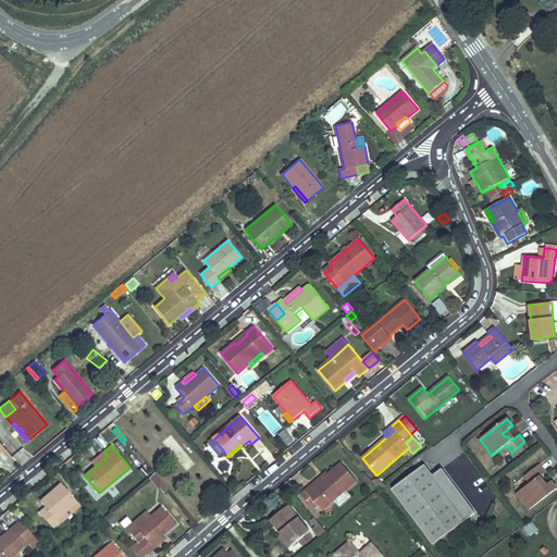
[(251,456),(257,468),(272,461),(267,449),(251,456)]
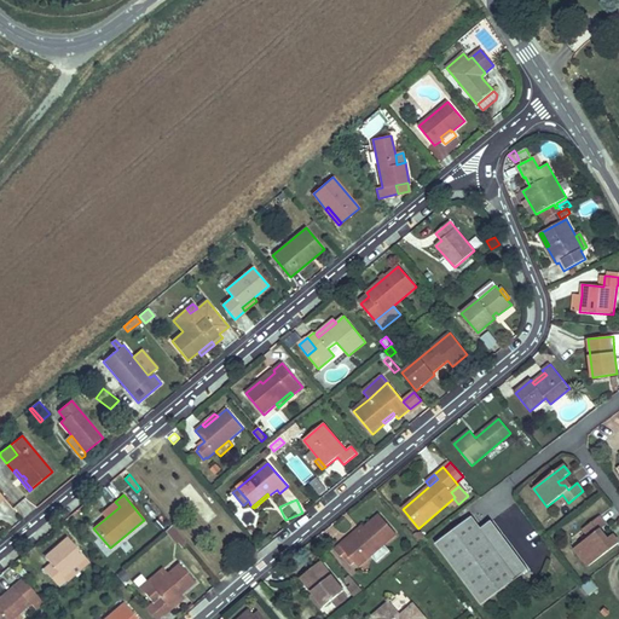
[(102,514),(105,519),(120,507),(115,502),(102,514)]
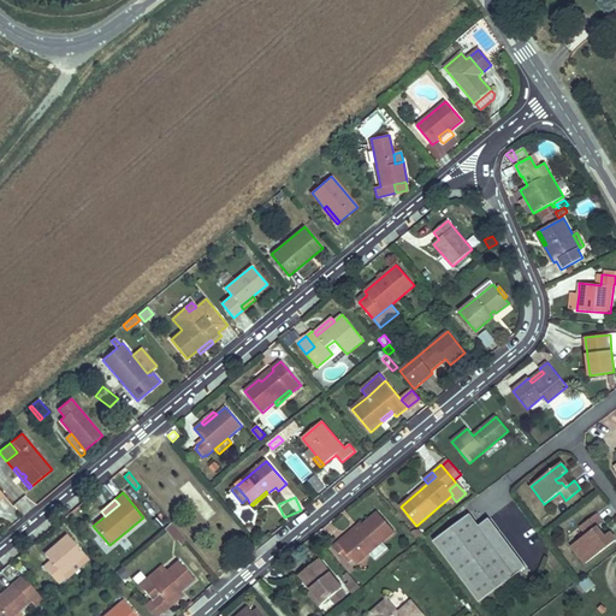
[(332,546),(339,554),(341,552),(344,550),(353,560),(356,564),(369,554),(383,542),(395,532),(378,511),(362,525),(349,537),(347,533),(332,546)]
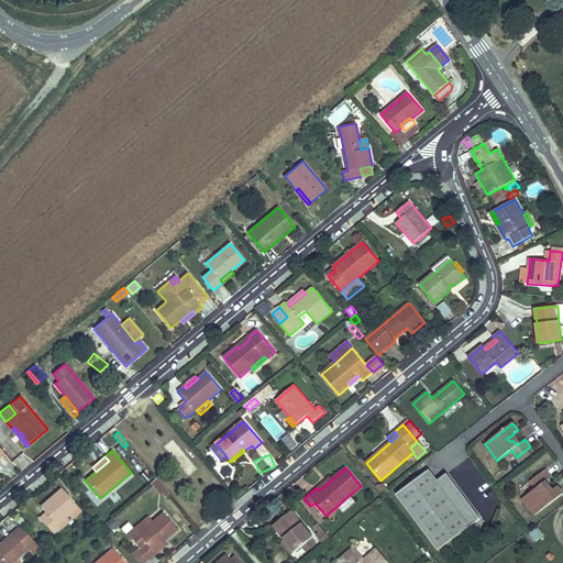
[(396,495),(438,550),(481,518),(446,474),(438,481),(429,470),(396,495)]
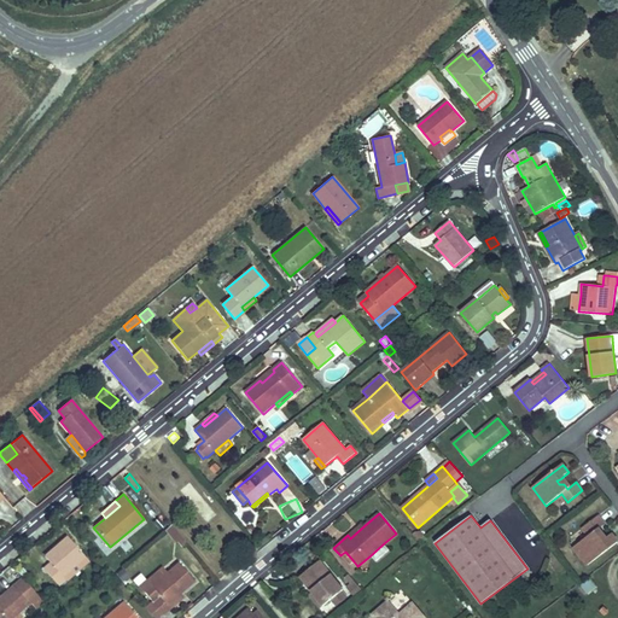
[(573,547),(588,565),(617,542),(612,534),(602,541),(600,542),(599,540),(599,536),(595,531),(605,525),(598,517),(583,528),(589,536),(573,547)]
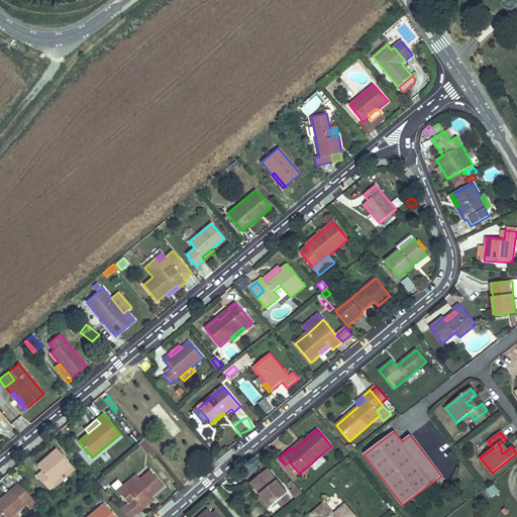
[(291,447),(293,450),(304,440),(302,438),(291,447)]
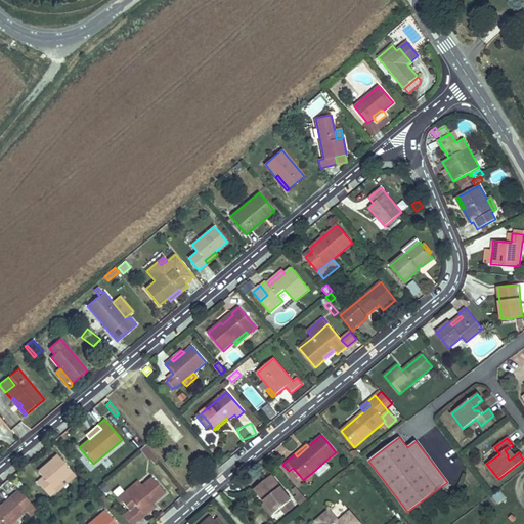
[(140,449),(149,460),(150,459),(154,463),(158,460),(145,445),(140,449)]
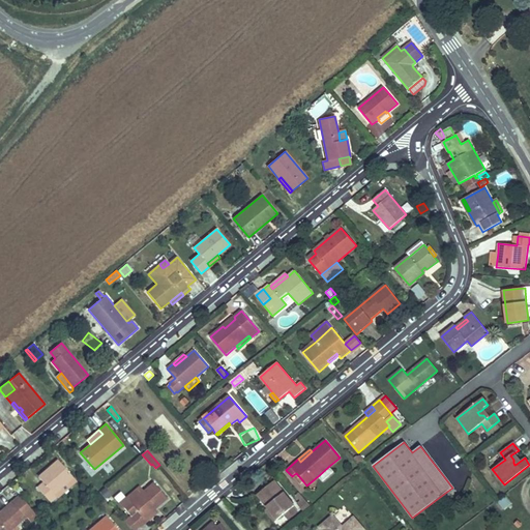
[(353,459),(360,466),(365,462),(360,457),(356,457),(353,459)]
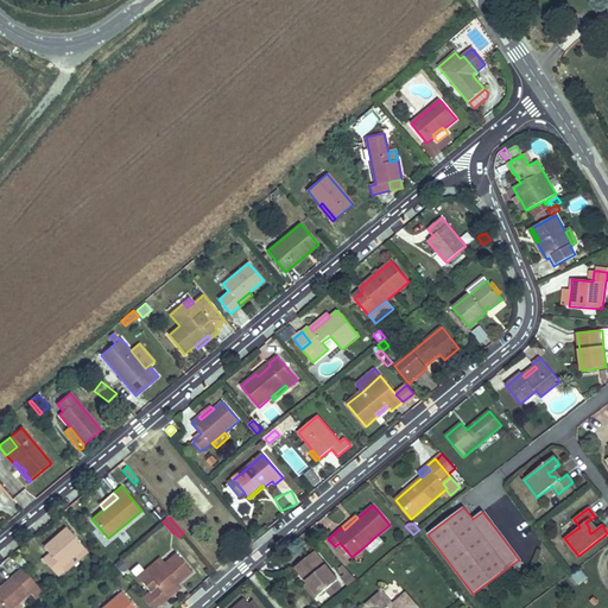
[(43,559),(57,576),(64,570),(61,567),(83,548),(67,529),(44,548),(50,553),(43,559)]
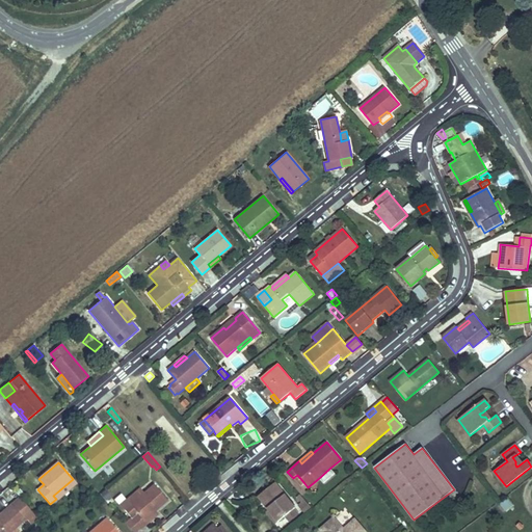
[(319,478),(324,483),(336,474),(330,468),(319,478)]
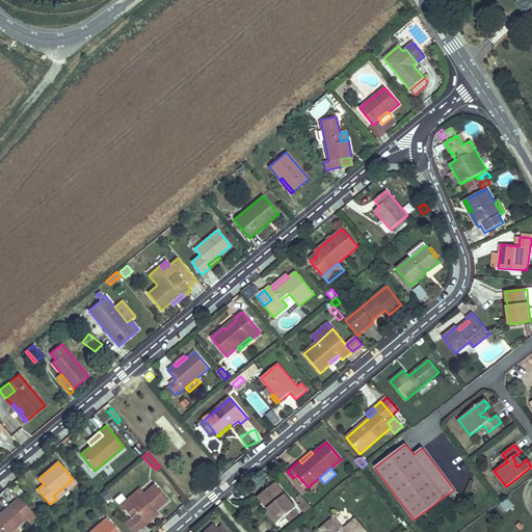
[(294,477),(302,485),(304,483),(297,475),(294,477)]
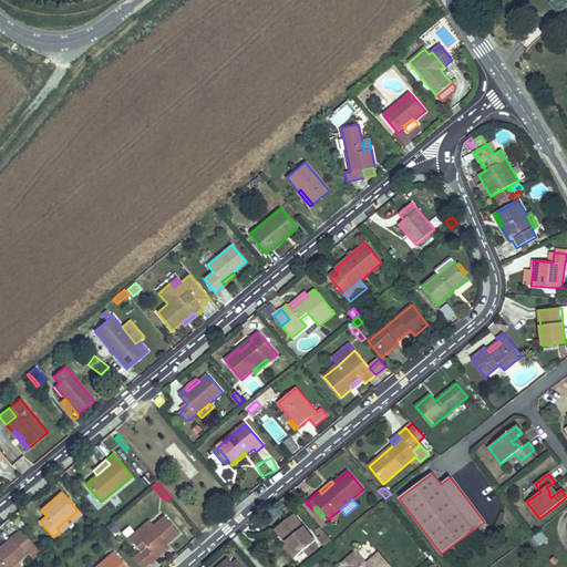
[(60,532),(61,533),(82,515),(78,511),(57,528),(60,532)]
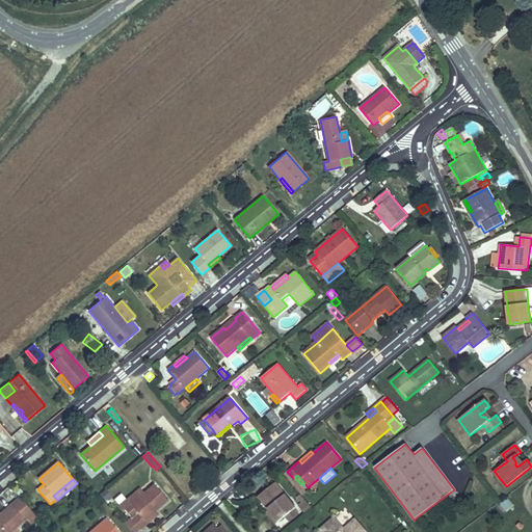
[(269,510),(278,522),(286,516),(294,509),(295,508),(275,482),(258,496),(269,510)]
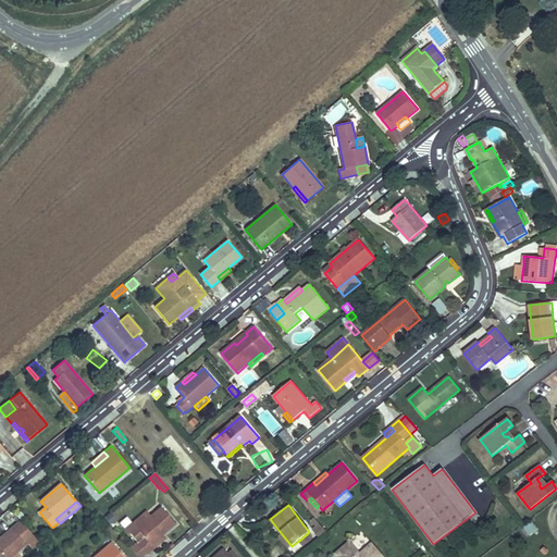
[(162,535),(176,524),(161,507),(150,516),(130,533),(138,543),(132,548),(138,556),(139,556),(146,553),(147,554),(153,547),(151,545),(162,535)]
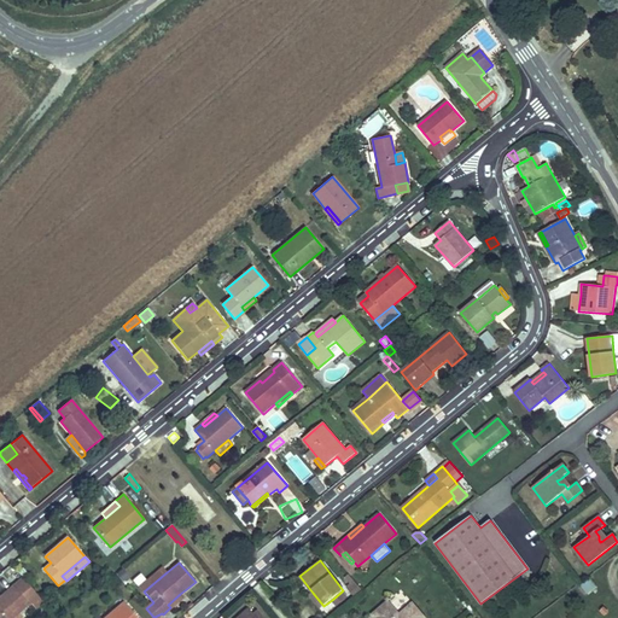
[(18,572),(23,578),(29,575),(23,567),(18,572)]
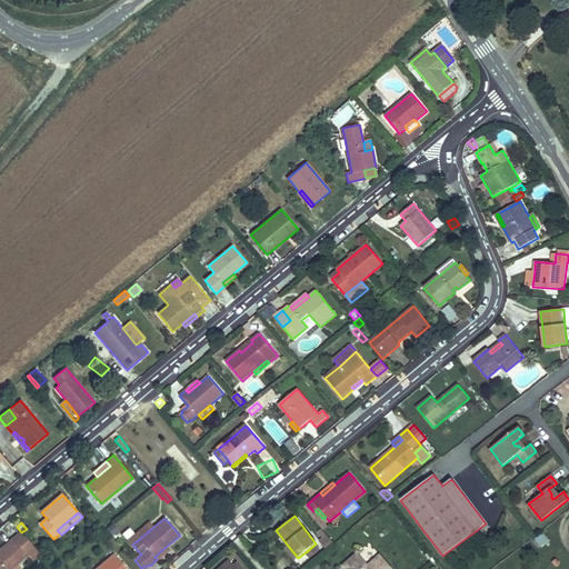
[(128,540),(132,545),(153,527),(149,522),(128,540)]
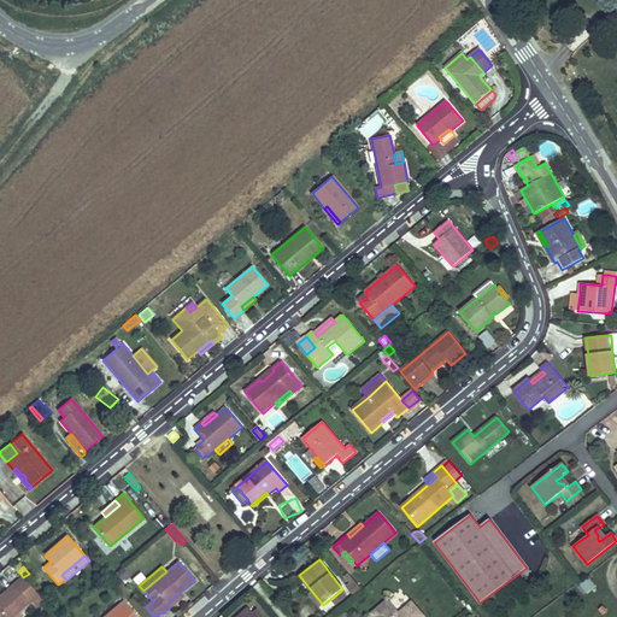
[(117,573),(123,580),(129,575),(123,568),(117,573)]
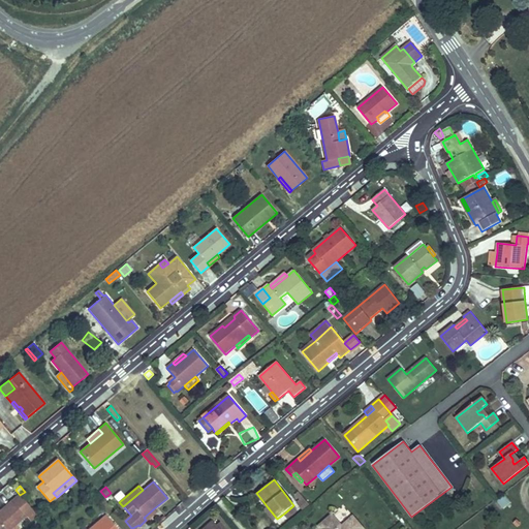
[(0,510),(0,528),(9,528),(16,524),(24,517),(26,515),(32,509),(20,495),(0,510)]
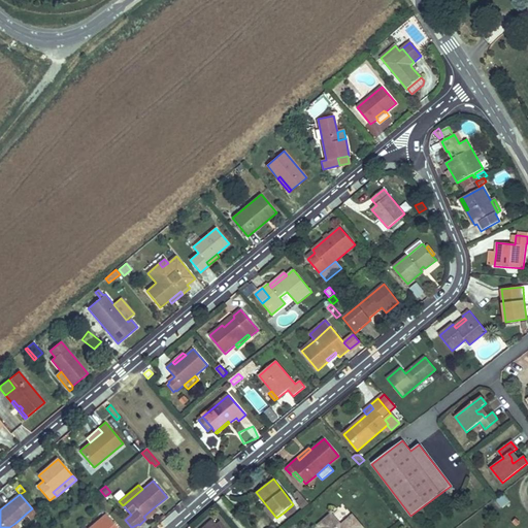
[(497,500),(501,506),(509,501),(504,495),(497,500)]
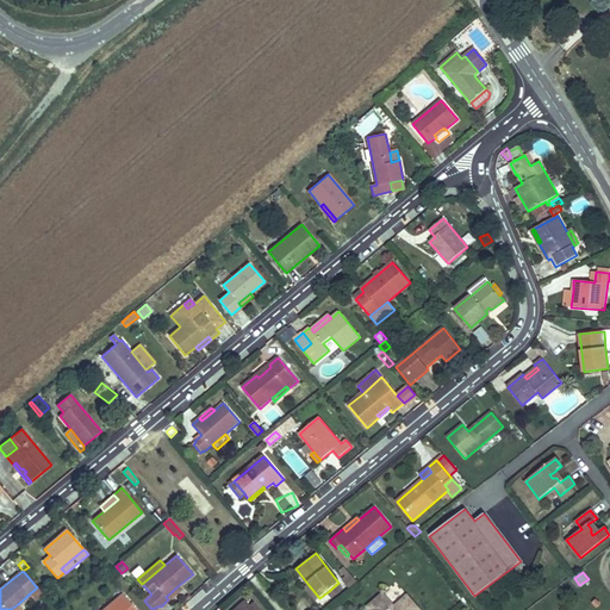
[(343,580),(350,589),(358,583),(350,574),(347,577),(343,580)]
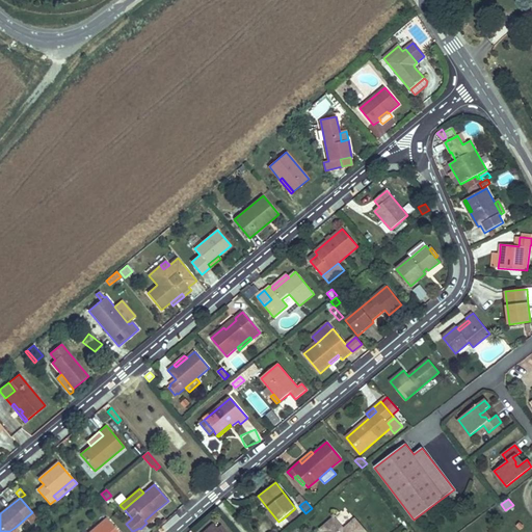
[(286,516),(290,522),(299,514),(294,509),(286,516)]
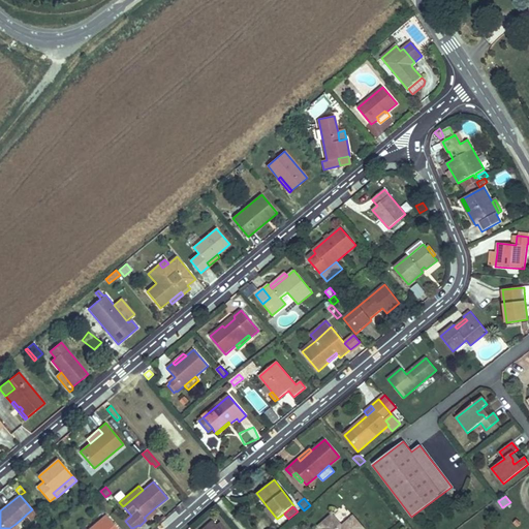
[(265,509),(274,521),(277,519),(268,507),(265,509)]
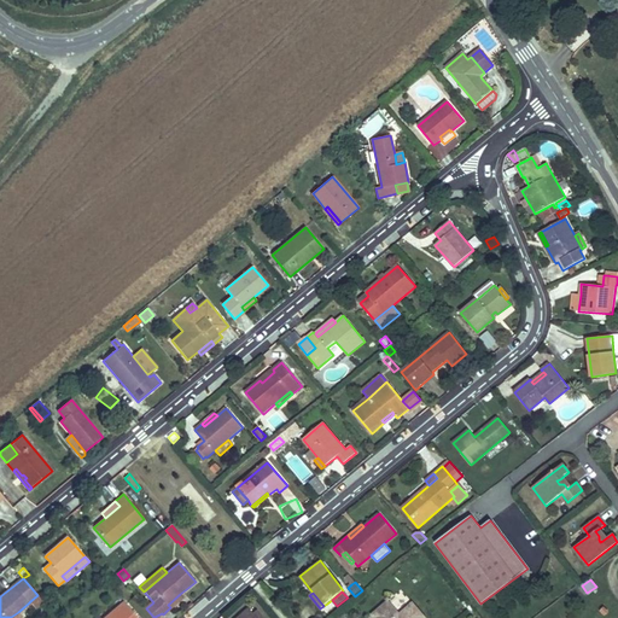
[(168,605),(170,607),(182,598),(180,594),(168,605)]
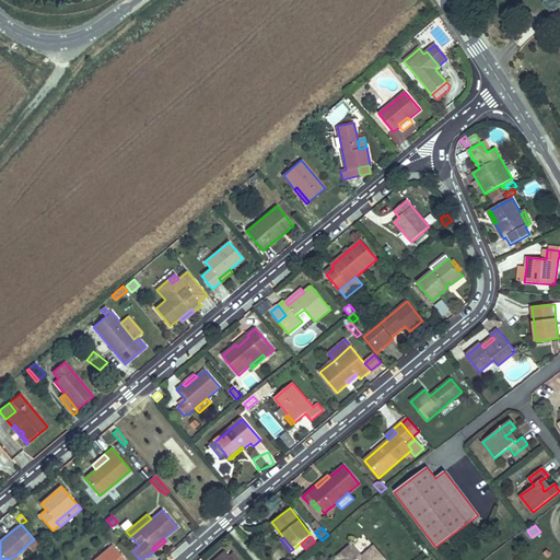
[(27,545),(32,550),(38,545),(34,539),(27,545)]
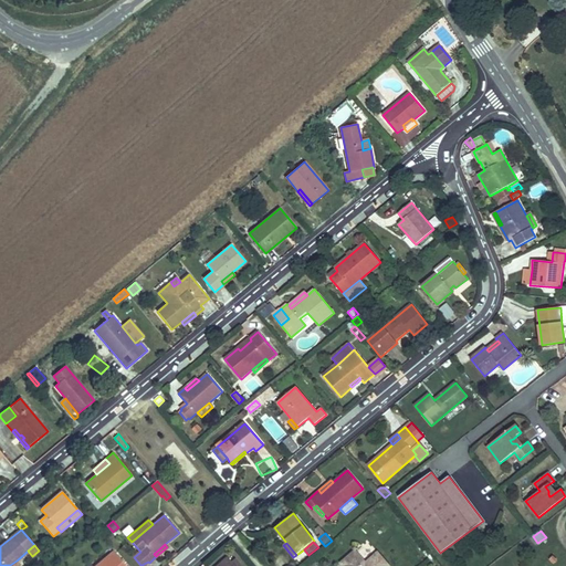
[(126,565),(113,551),(95,565),(126,565)]
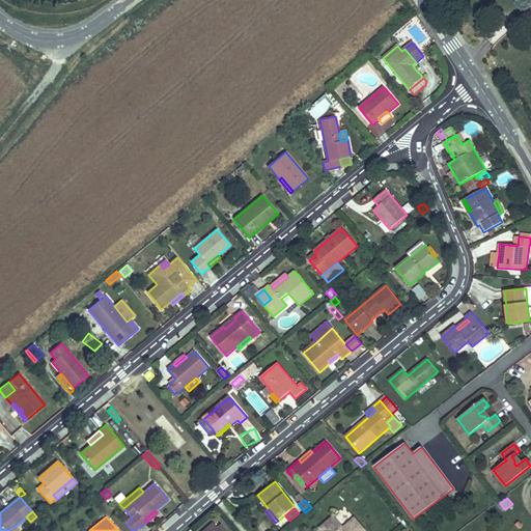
[(327,530),(365,530),(355,518),(343,528),(333,516),(323,526),(327,530)]
